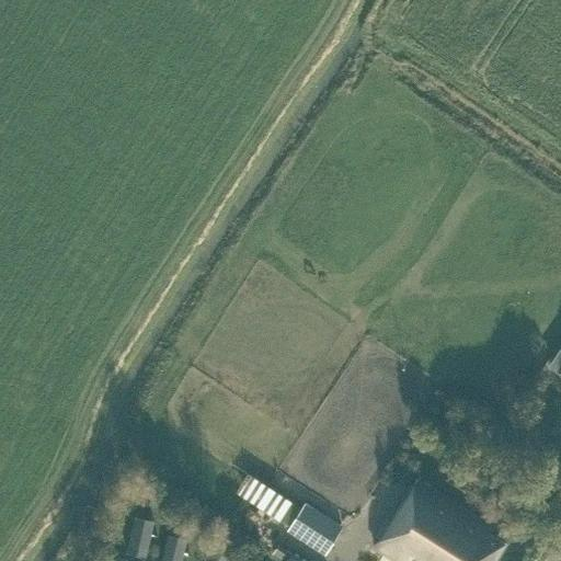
[(560,351),(550,366),(560,373),(560,351)]
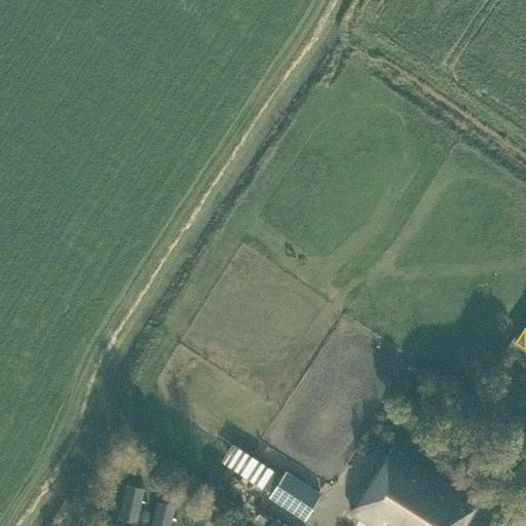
[(462,525),(473,511),(457,500),(460,495),(390,450),(350,514),(370,525),(462,525)]
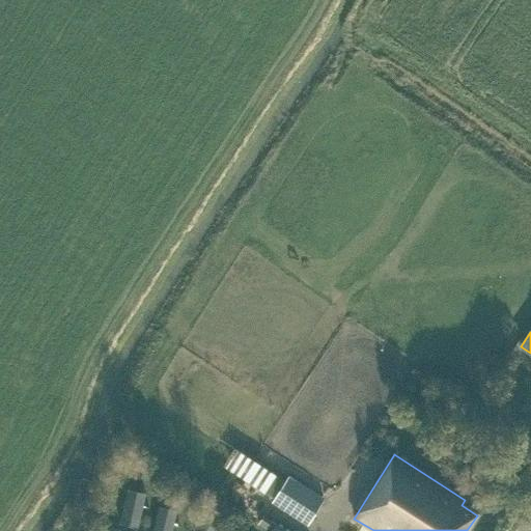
[(272,502),(307,525),(324,500),(287,477),(272,502)]
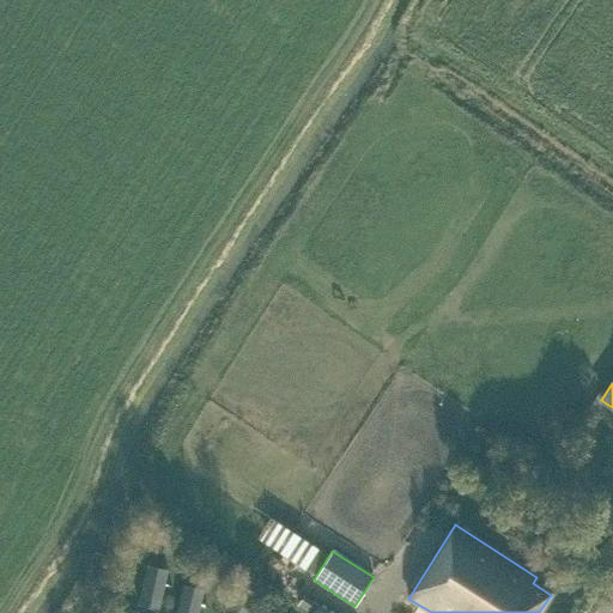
[(161,600),(168,570),(147,565),(140,596),(161,600)]
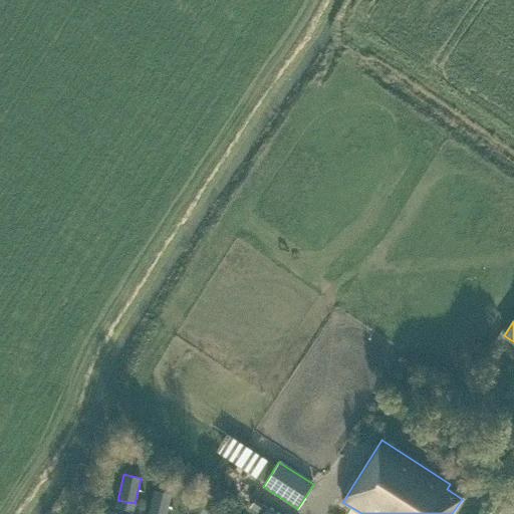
[(154,491),(148,513),(166,513),(171,495),(154,491)]
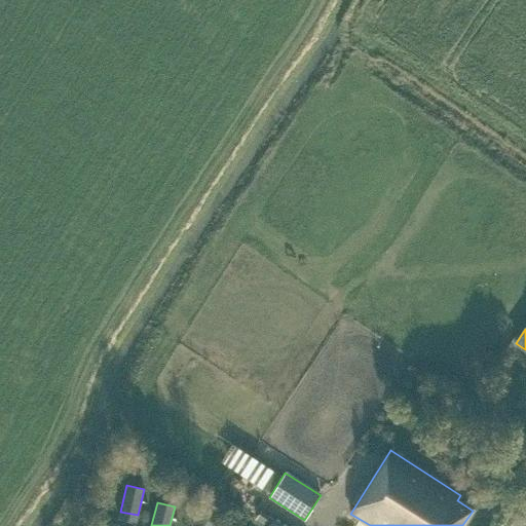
[(213,525),(214,525),(198,515),(191,525),(213,525)]
